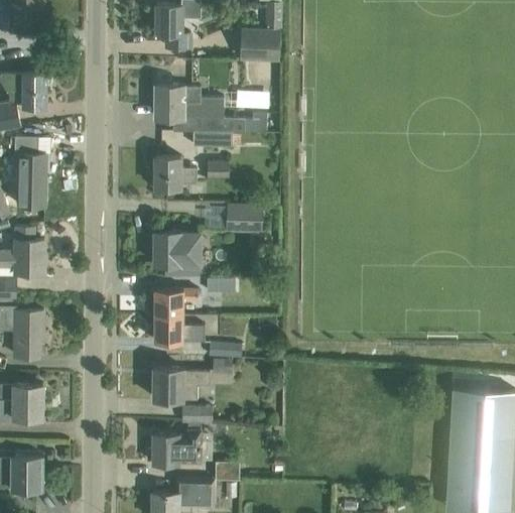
[(9,0),(10,24),(41,24),(41,0),(9,0)]
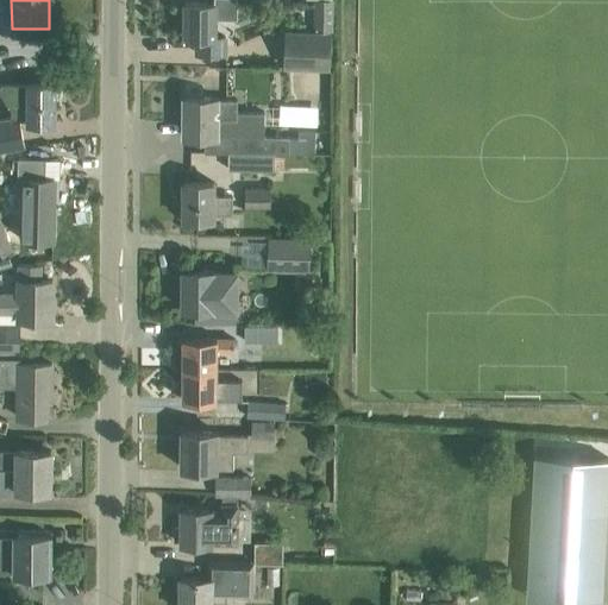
[(313,1),(312,32),(331,33),(332,2),(313,1)]
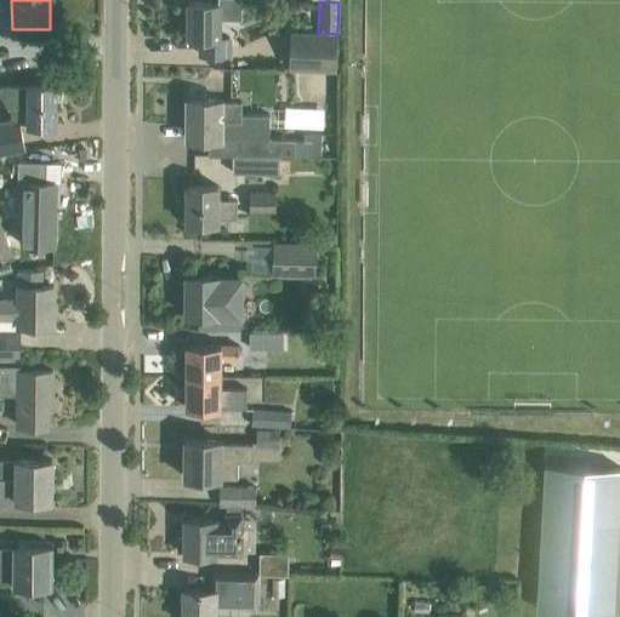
[(200,58),(229,60),(229,41),(219,41),(219,5),(188,5),(188,41),(200,41),(200,58)]
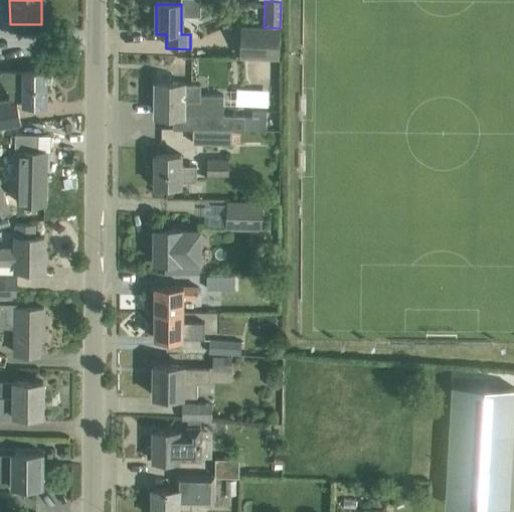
[(240,29),(239,58),(278,60),(279,30),(240,29)]
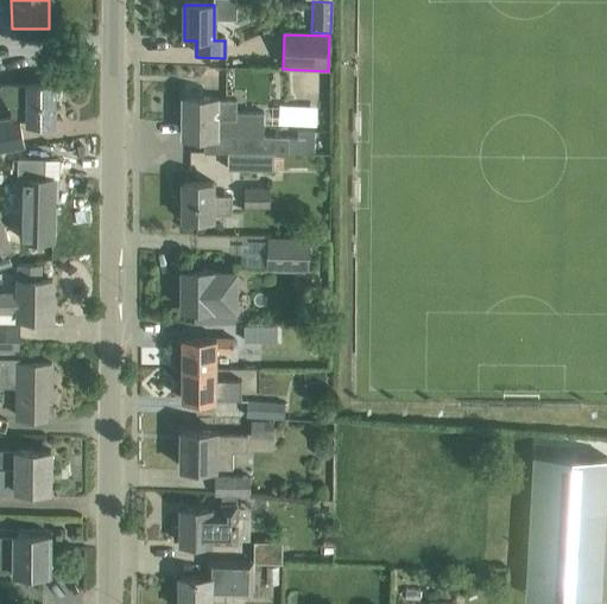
[(55,87),(0,86),(0,96),(6,108),(10,108),(10,119),(0,121),(0,153),(24,148),(19,120),(25,120),(25,125),(55,125),(55,87)]
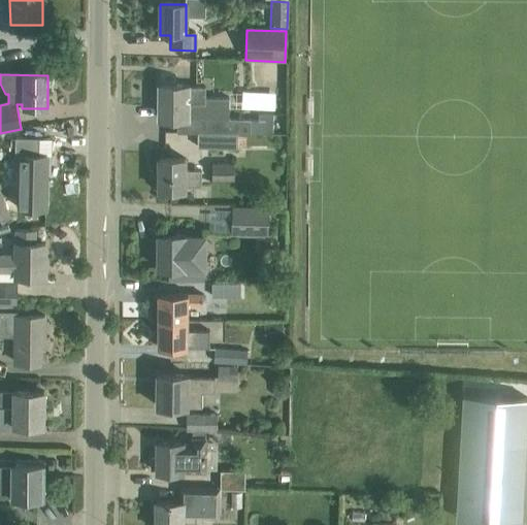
[(159,87),(159,121),(177,121),(196,121),(196,134),(237,135),(250,135),(250,122),(250,121),(228,121),(228,100),(204,99),(205,88),(188,88),(188,87),(159,87)]
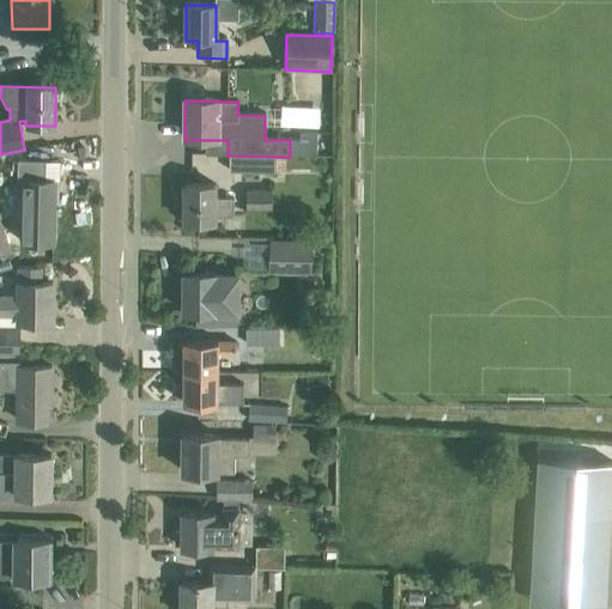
[(290,141),(290,157),(316,158),(316,135),(300,135),(300,142),(290,141)]
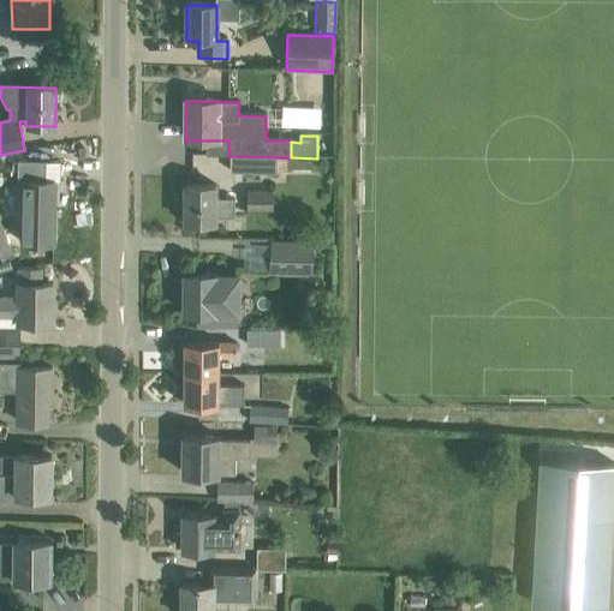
[(228,156),(228,173),(276,174),(276,157),(228,156)]
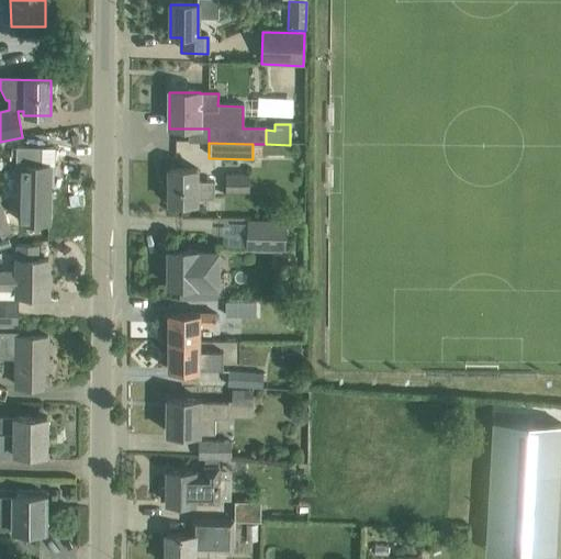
[(15,148),(15,167),(21,167),(20,224),(48,224),(49,168),(41,167),(41,148),(15,148)]
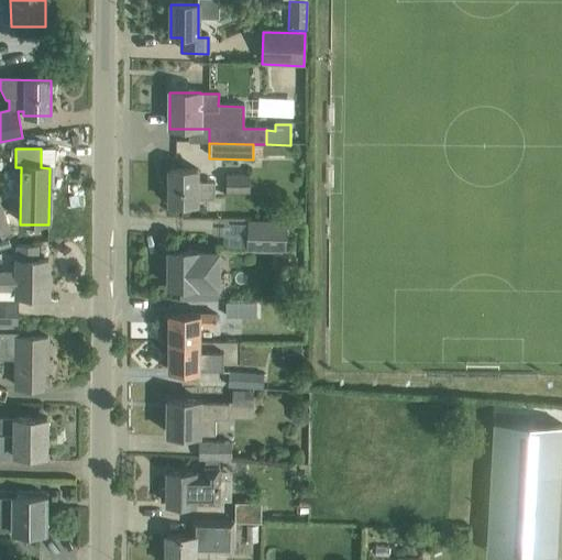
[(168,205),(197,205),(197,201),(215,201),(215,184),(197,184),(197,171),(169,171),(168,205)]
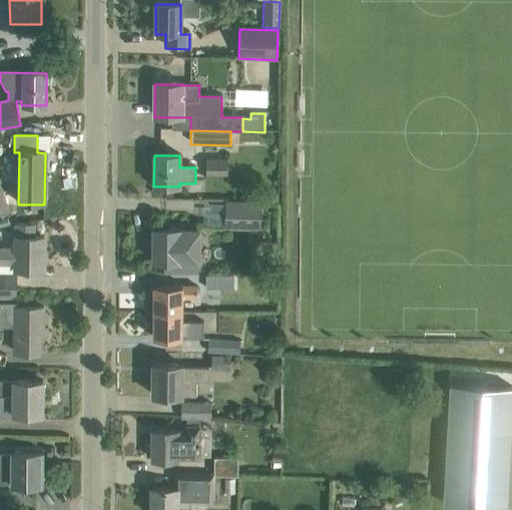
[(227,159),(206,159),(206,176),(227,176),(227,159)]
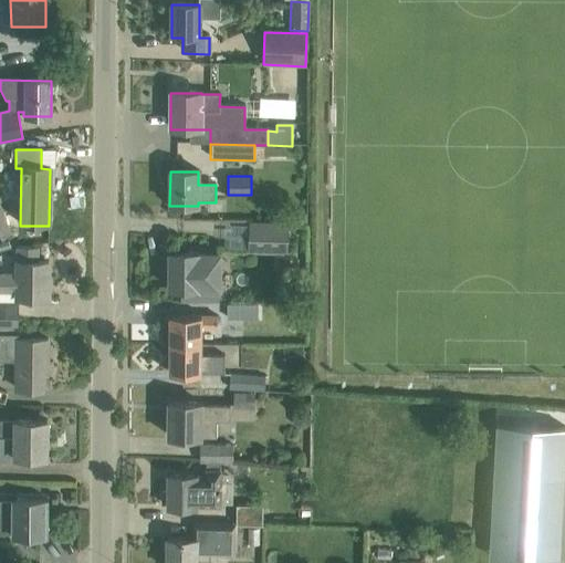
[(0,241),(9,239),(0,214),(0,241)]
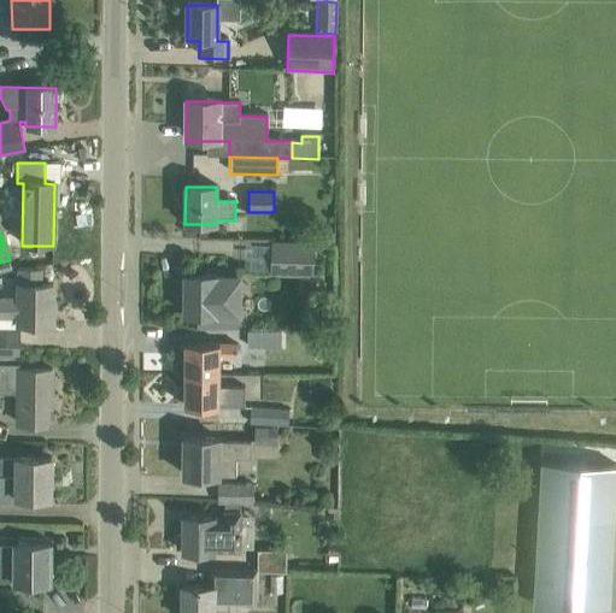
[(271,273),(316,275),(316,245),(273,245),(271,273)]
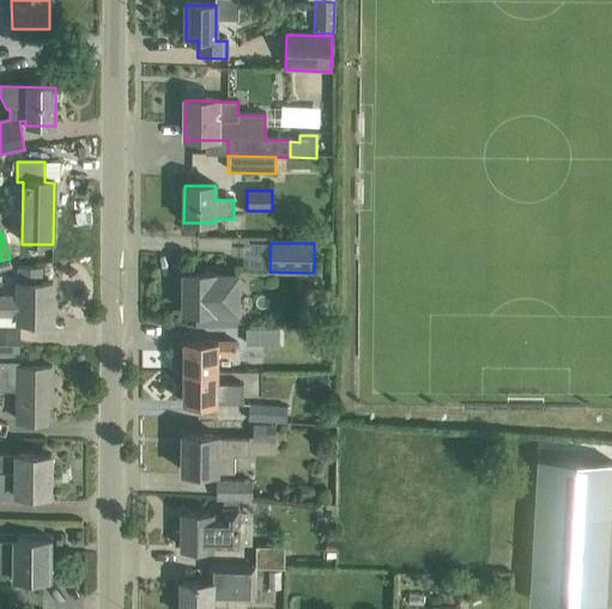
[(0,273),(11,270),(8,262),(0,265),(0,273)]
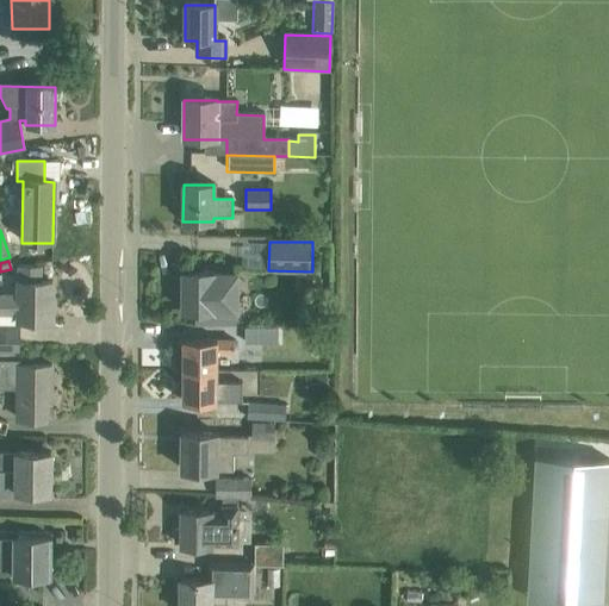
[(0,350),(17,351),(18,323),(51,323),(53,279),(41,279),(41,268),(17,268),(17,281),(14,281),(13,297),(0,295),(0,350)]
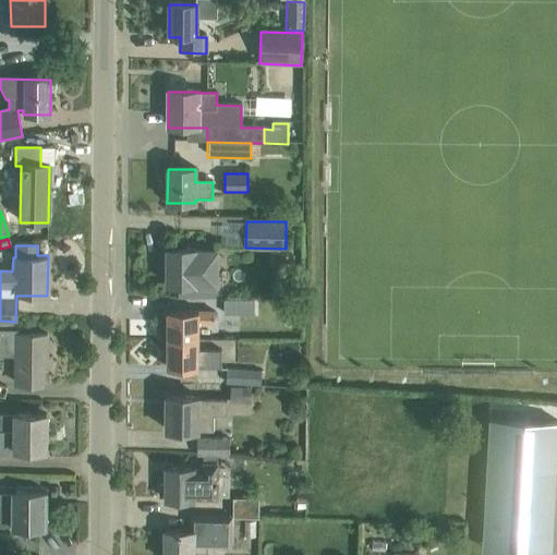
[(179,296),(216,296),(216,252),(195,252),(196,251),(167,251),(167,286),(179,286),(179,296)]
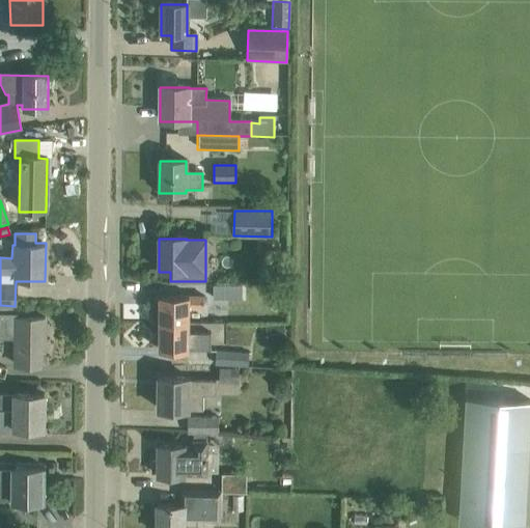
[(216,286),(216,299),(229,299),(229,286),(216,286)]
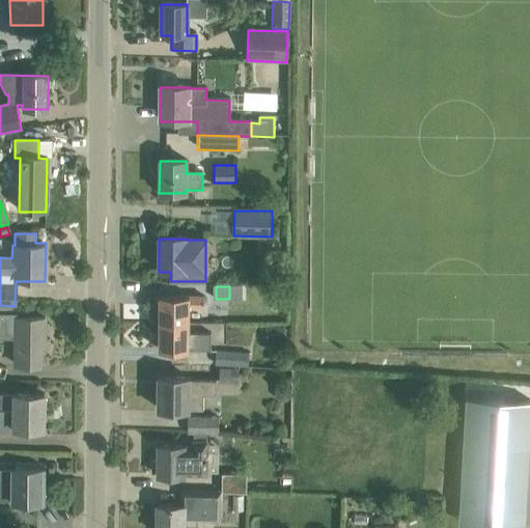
[(159,297),(159,324),(188,324),(188,309),(203,309),(203,298),(189,298),(189,297),(159,297)]
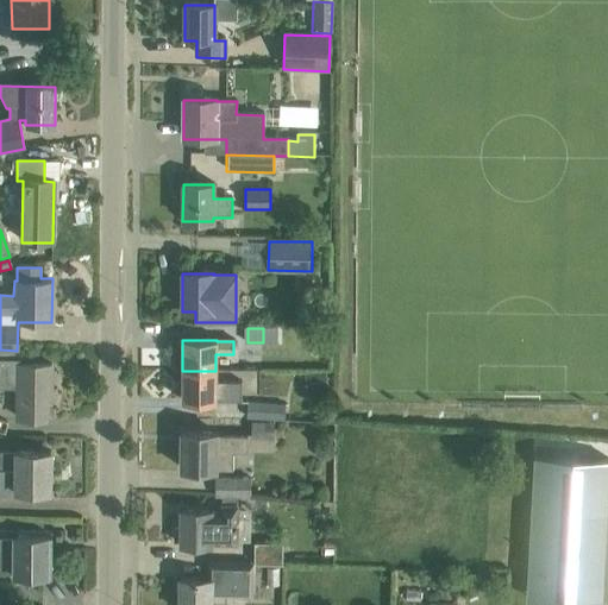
[(18,418),(46,420),(51,420),(52,365),(20,364),(20,359),(0,358),(0,388),(18,389),(18,418)]
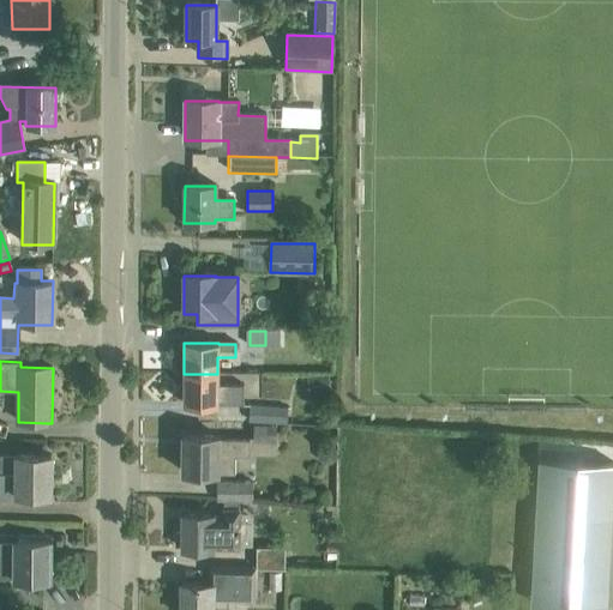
[(217,374),(184,374),(182,405),(217,406),(217,405),(244,406),(244,387),(217,386),(217,374)]
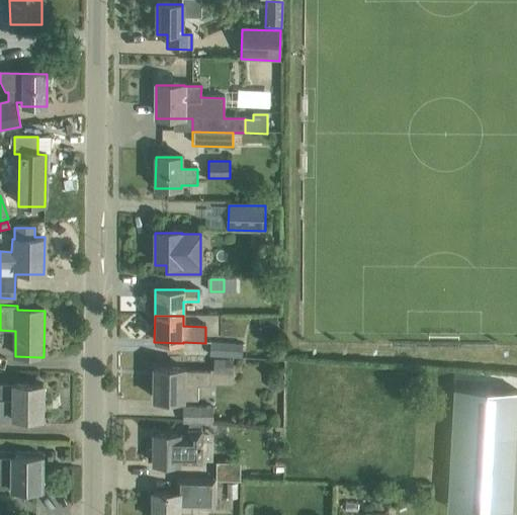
[(211,356),(242,358),(243,341),(212,340),(211,356)]
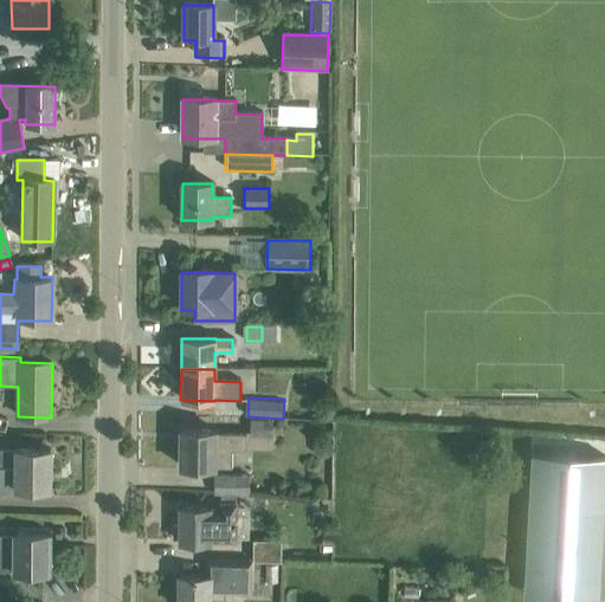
[(274,420),(249,420),(249,435),(249,441),(268,441),(274,441),(274,420)]
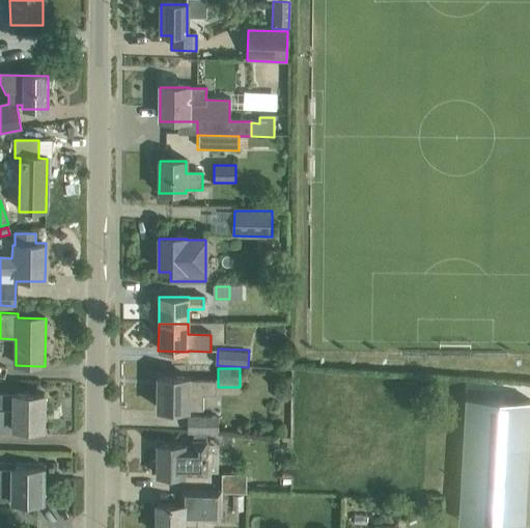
[(188,379),(159,378),(158,411),(202,411),(202,395),(215,395),(216,382),(188,382),(188,379)]
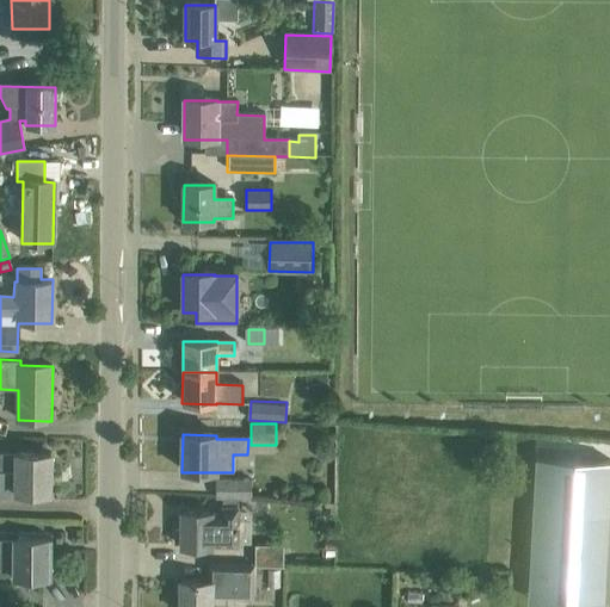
[(0,493),(49,494),(50,454),(0,453),(0,493)]
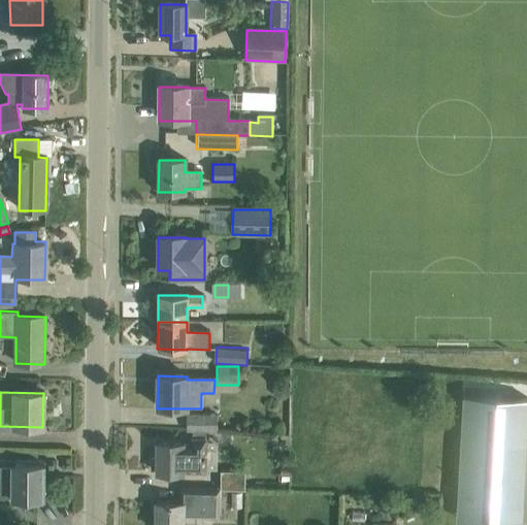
[(526,427),(526,399),(462,396),(455,524),(522,524),(526,427)]
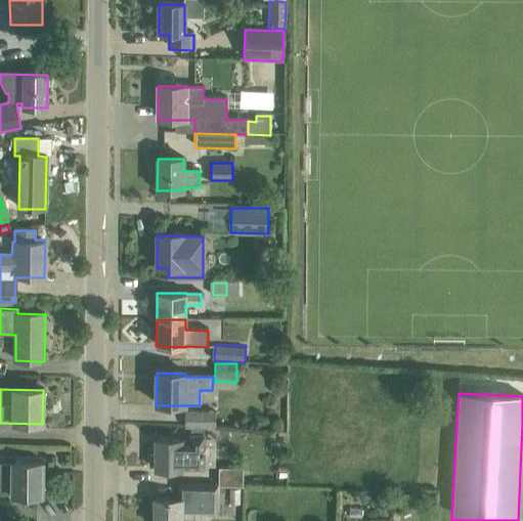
[(186,427),(216,427),(216,410),(186,410),(186,427)]
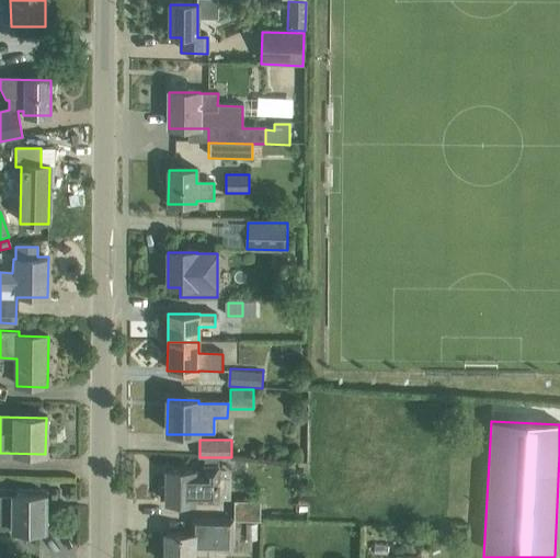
[(200,470),(167,470),(166,504),(218,504),(219,466),(200,466),(200,470)]
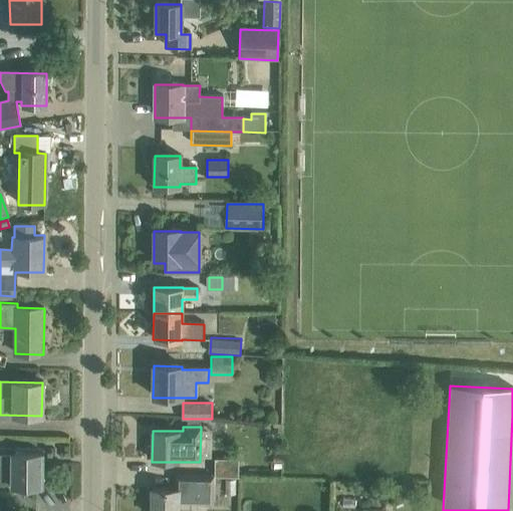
[(10,455),(0,454),(0,484),(41,486),(42,448),(10,448),(10,455)]
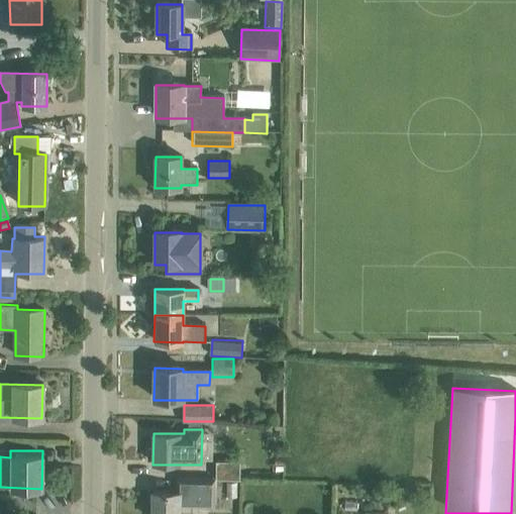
[(215,480),(239,480),(239,461),(215,461),(215,480)]
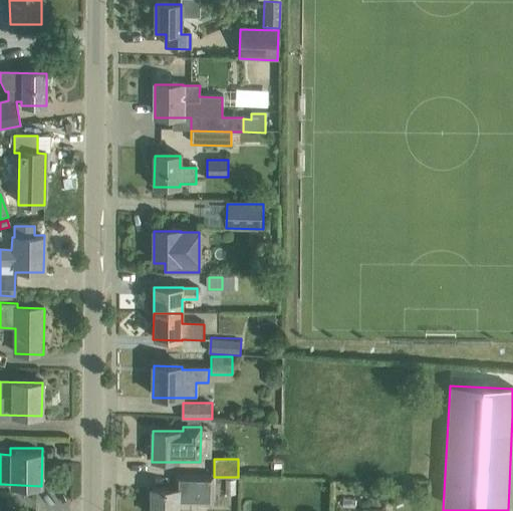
[(175,490),(152,490),(151,510),(177,510),(178,504),(214,504),(213,476),(175,476),(175,490)]
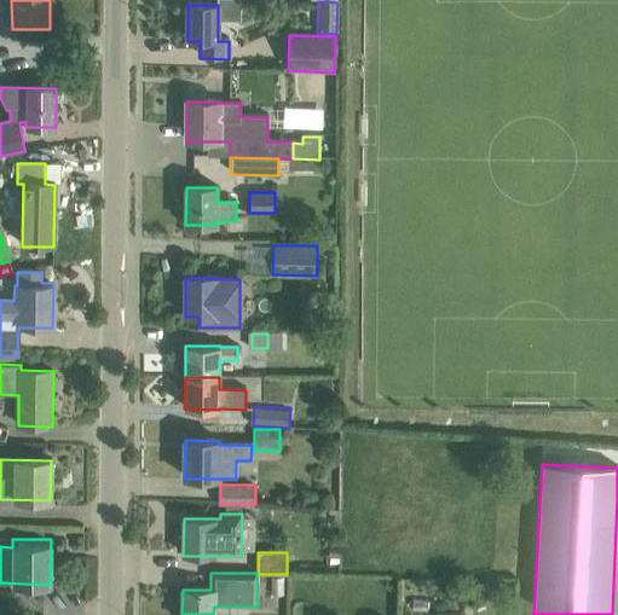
[(271,597),(283,597),(284,578),(272,576),(271,597)]
